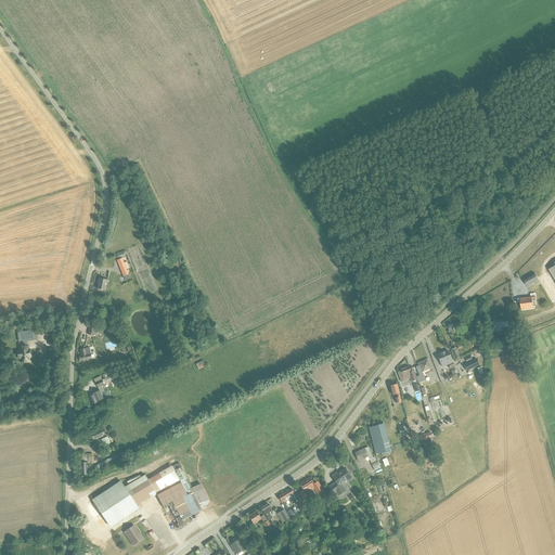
[(123,258),(117,260),(124,276),(125,281),(130,279),(129,274),(127,270),(131,268),(129,262),(127,262),(124,263),(124,261),(127,260),(125,258),(123,259),(123,258)]
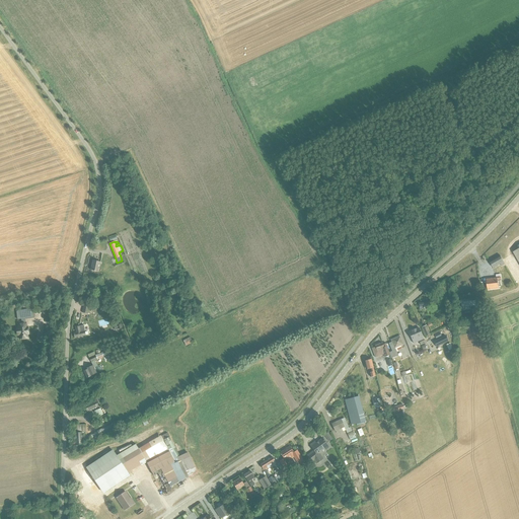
[(502,266),(505,264),(501,255),(491,262),(494,268),(501,264),(502,266)]
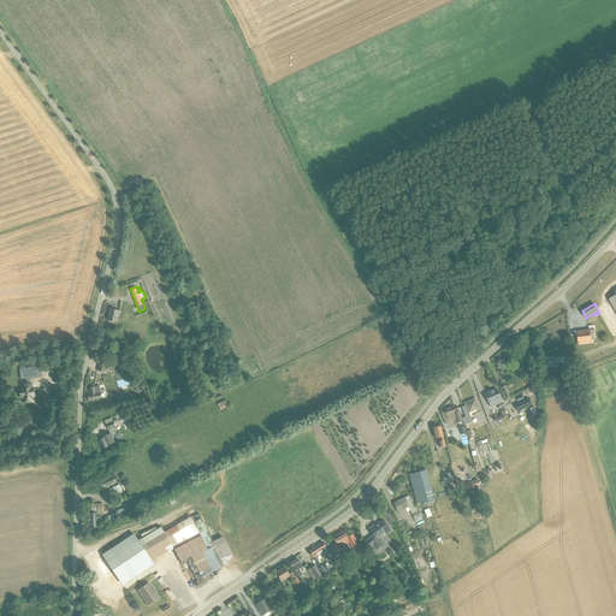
[(110,309),(107,320),(117,323),(119,311),(110,309)]
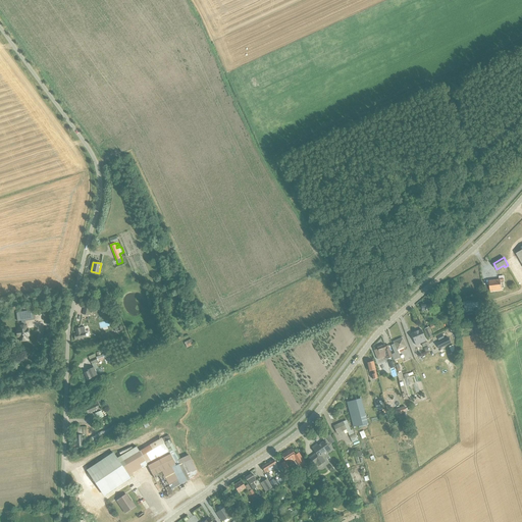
[(502,281),(505,280),(505,278),(489,280),(490,291),(503,290),(502,281)]
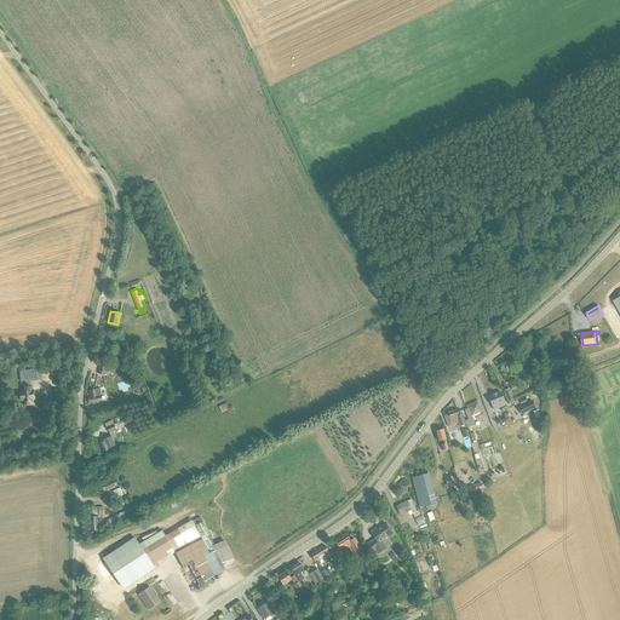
[(568,354),(550,357),(552,372),(570,369),(568,354)]
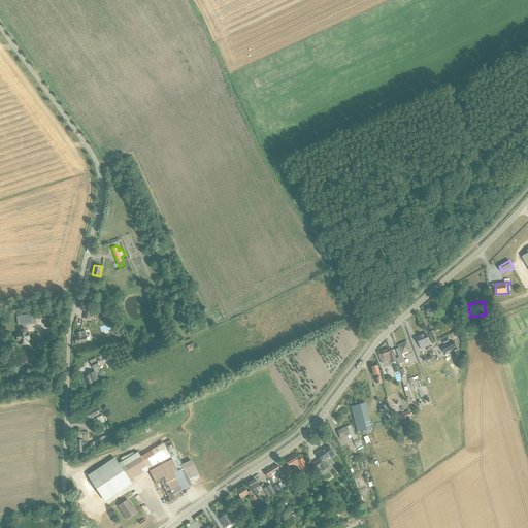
[(29,339),(28,333),(27,333),(27,329),(26,329),(25,324),(34,323),(33,315),(22,317),(21,317),(17,317),(17,318),(18,321),(18,325),(22,325),(23,328),(23,329),(19,330),(19,334),(17,334),(18,341),(20,340),(21,345),(29,344),(28,339),(29,339)]
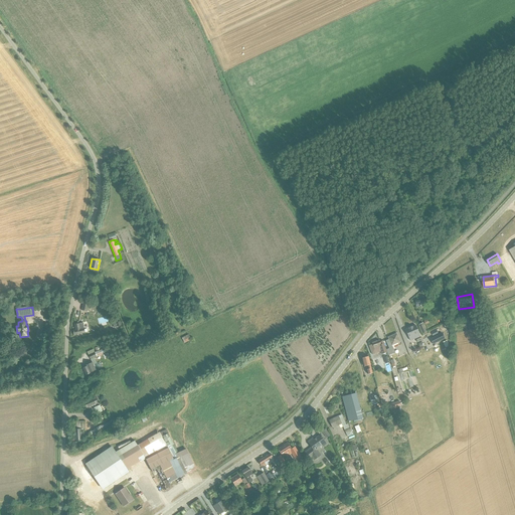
[(38,321),(30,321),(30,336),(38,336),(38,321)]
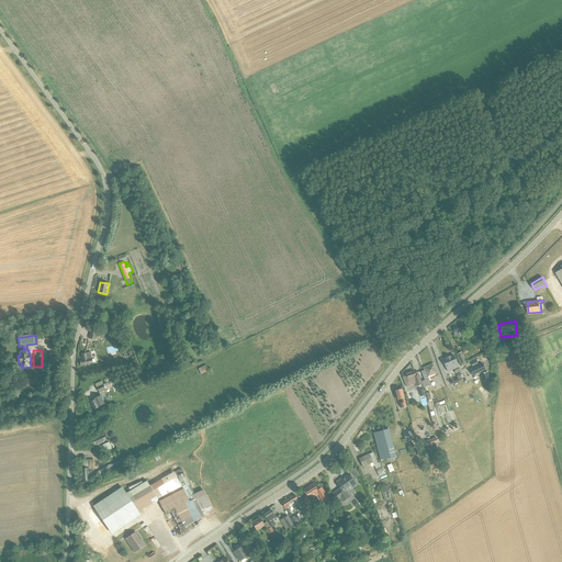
[(91,352),(81,353),(82,360),(79,360),(80,366),(92,363),(91,352)]
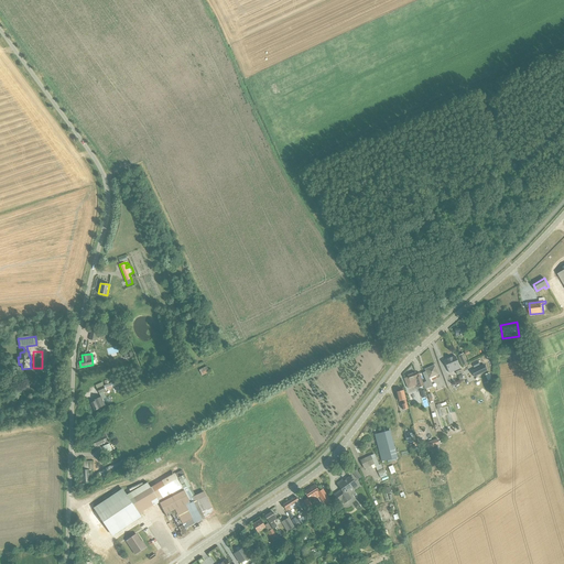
[(447,359),(444,361),(449,372),(461,368),(455,356),(452,358),(452,357),(447,359)]
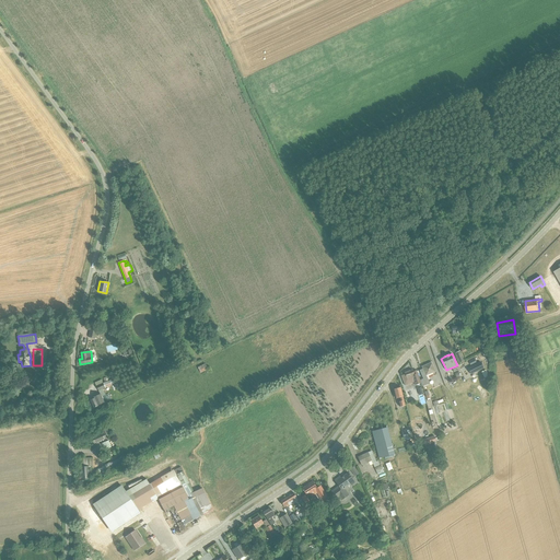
[(481,362),(468,369),(470,374),(483,368),(481,362)]
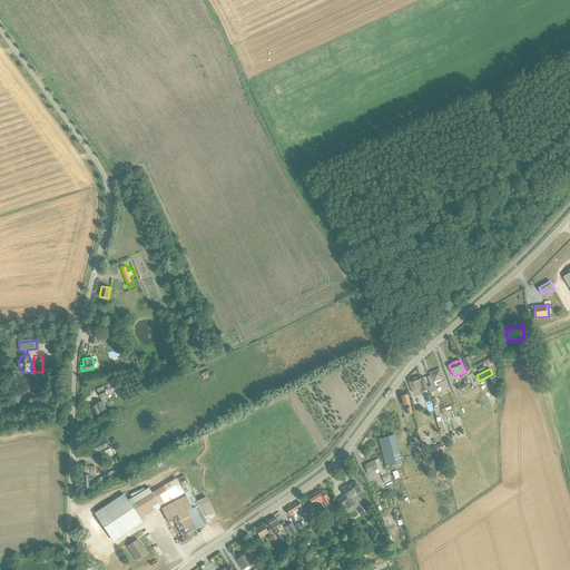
[(209,370),(202,374),(204,379),(212,375),(209,370)]
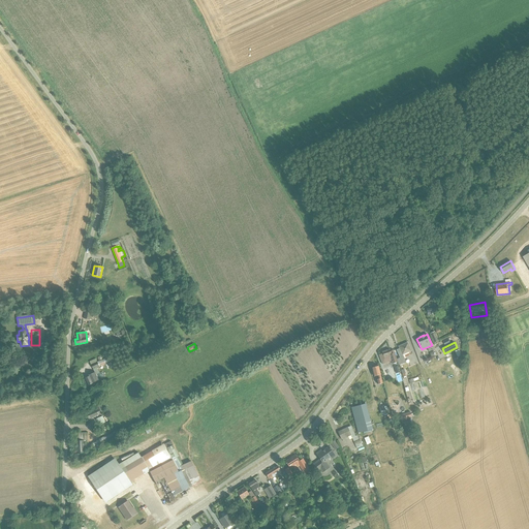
[(398,360),(399,362),(401,365),(406,363),(403,355),(411,351),(408,343),(399,346),(401,350),(398,351),(401,359),(398,360)]
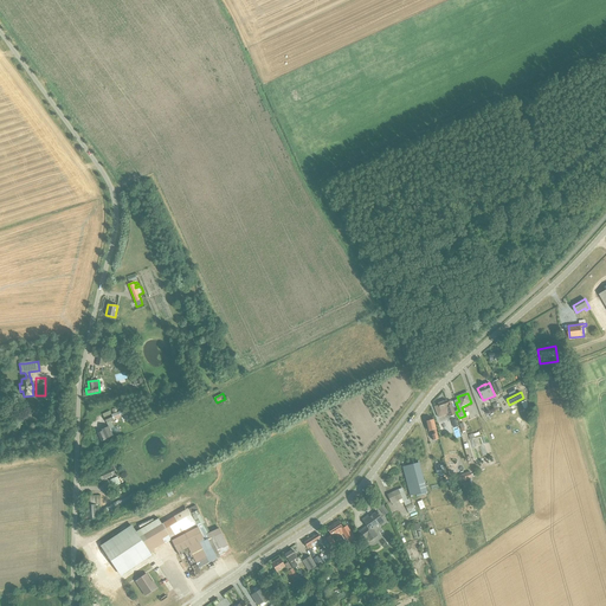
[(450,418),(457,414),(456,412),(452,401),(447,403),(447,401),(438,404),(439,405),(434,406),(438,417),(449,413),(450,418)]
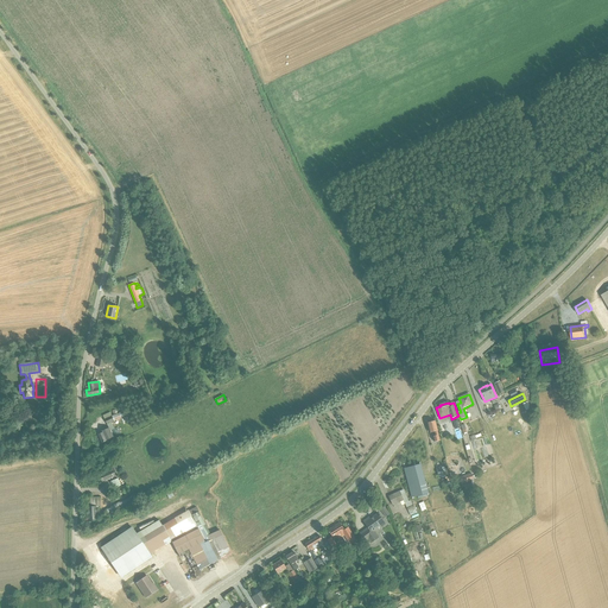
[(105,419),(107,423),(107,424),(111,422),(126,416),(122,407),(116,409),(119,413),(112,416),(105,419)]
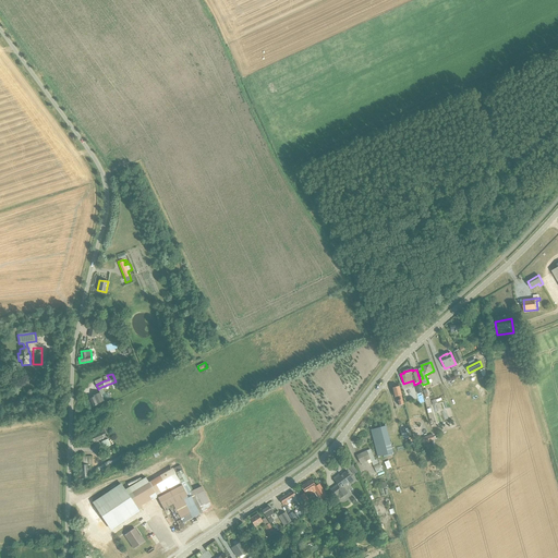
[(399,386),(392,388),(395,397),(398,397),(398,398),(397,398),(398,405),(403,404),(399,386)]
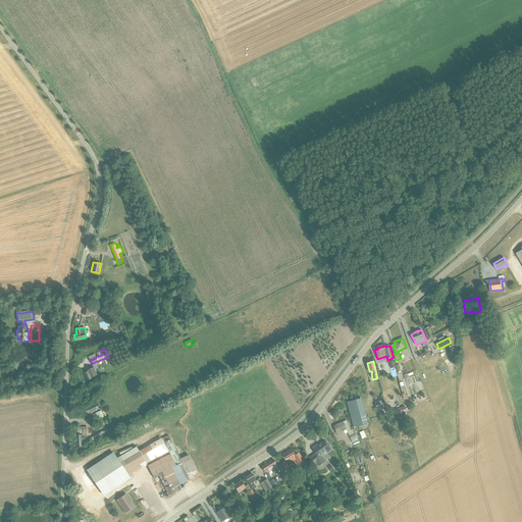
[(95,362),(92,364),(93,366),(88,369),(88,370),(84,372),(87,379),(92,377),(91,376),(97,374),(95,370),(98,368),(95,362)]
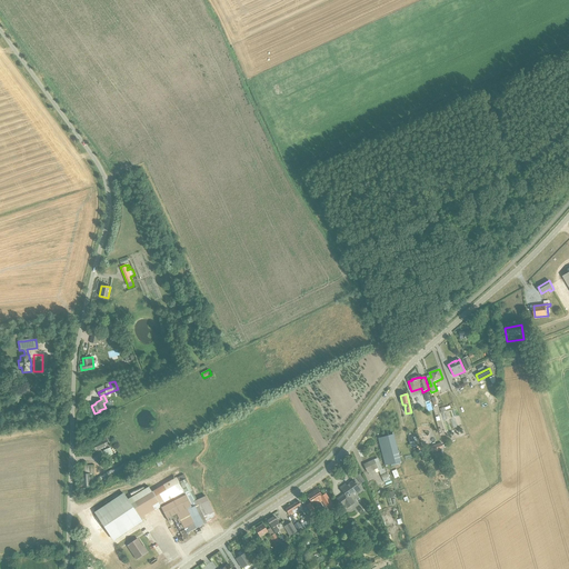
[(93,445),(96,450),(112,442),(108,433),(102,436),(105,439),(93,445)]
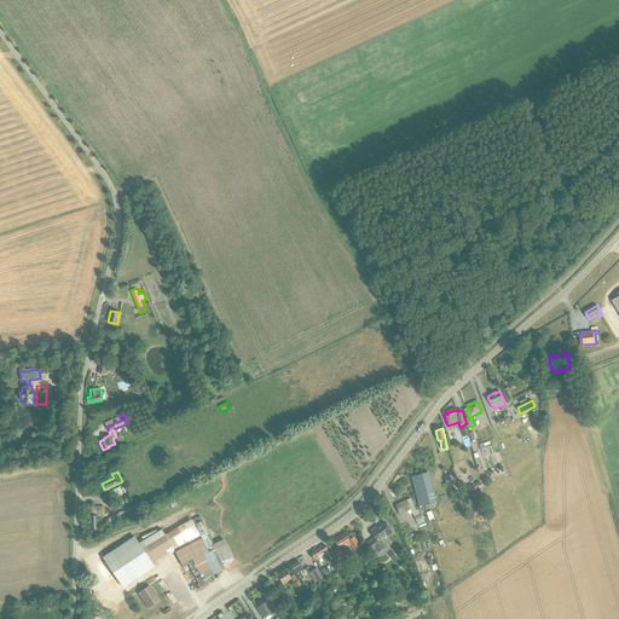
[(411,476),(420,507),(435,502),(428,473),(411,476)]
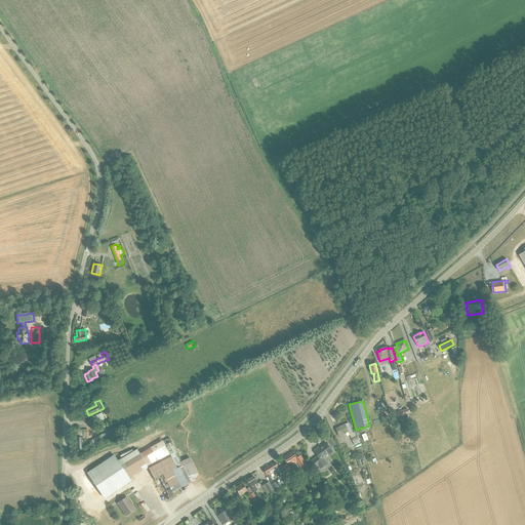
[(409,414),(407,409),(398,412),(400,417),(409,414)]
